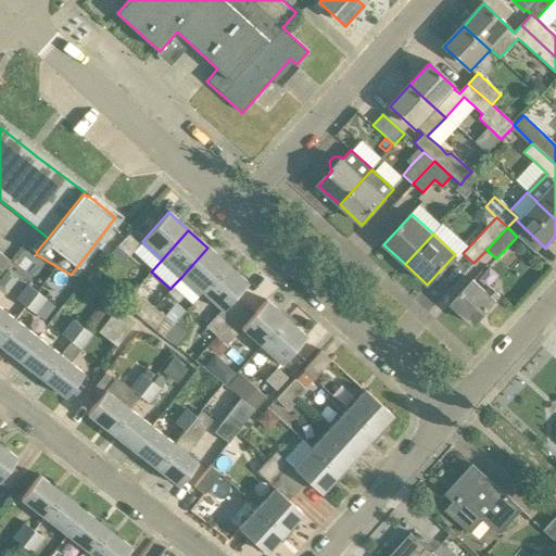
[(128,235),(116,248),(126,256),(128,257),(133,252),(139,244),(128,235)]
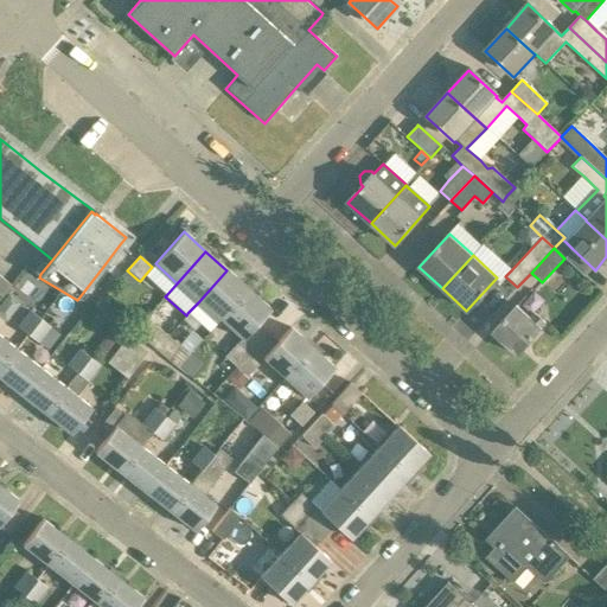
[(110,266),(106,272),(117,280),(122,274),(110,266)]
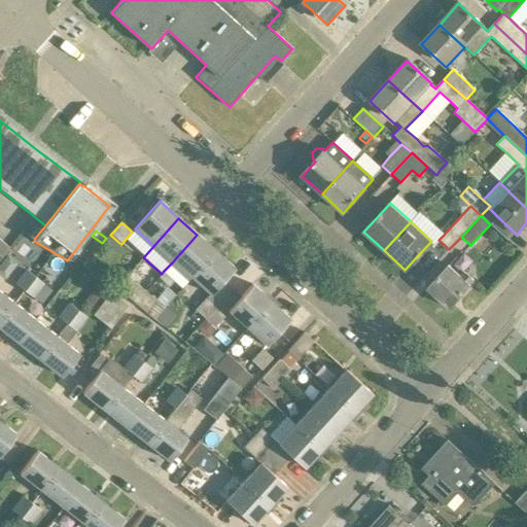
[(172,262),(163,272),(181,288),(189,279),(214,251),(197,235),(172,262)]
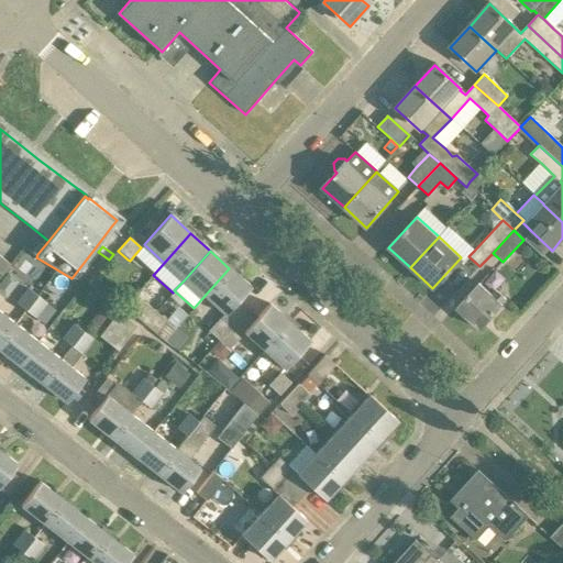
[(0,257),(0,276),(10,265),(0,257)]
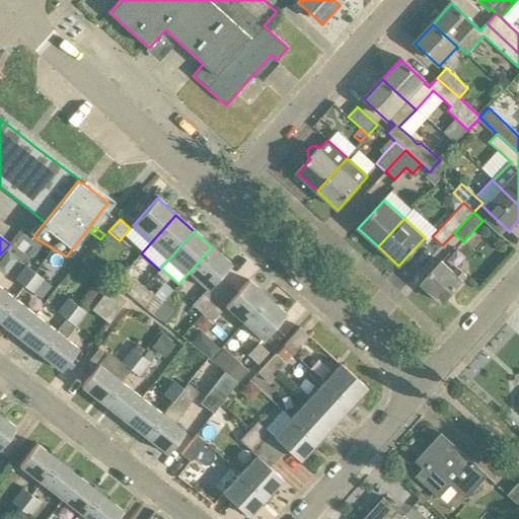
[(211,247),(187,275),(205,291),(203,294),(191,305),(201,314),(212,302),(227,286),(219,278),(230,265),(211,247)]
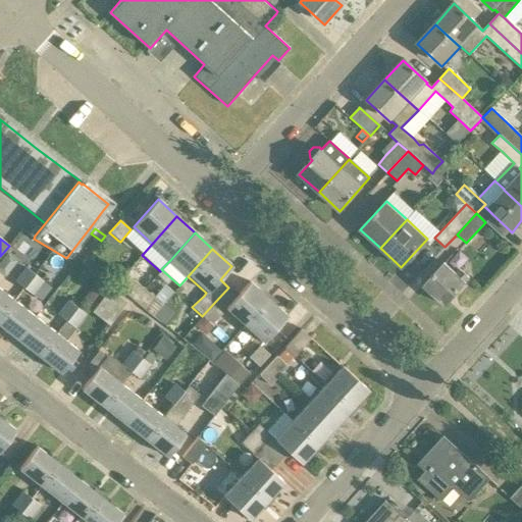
[(444,263),(422,286),(444,306),(469,278),(459,269),(456,274),(444,263)]
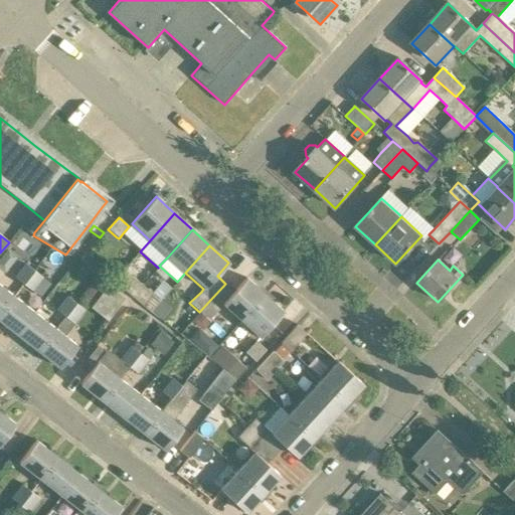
[(25,265),(14,279),(23,285),(33,272),(25,265)]
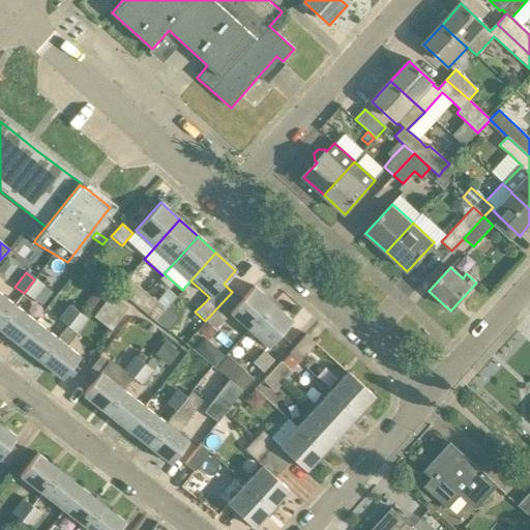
[(34,280),(24,293),(32,300),(43,286),(34,280)]
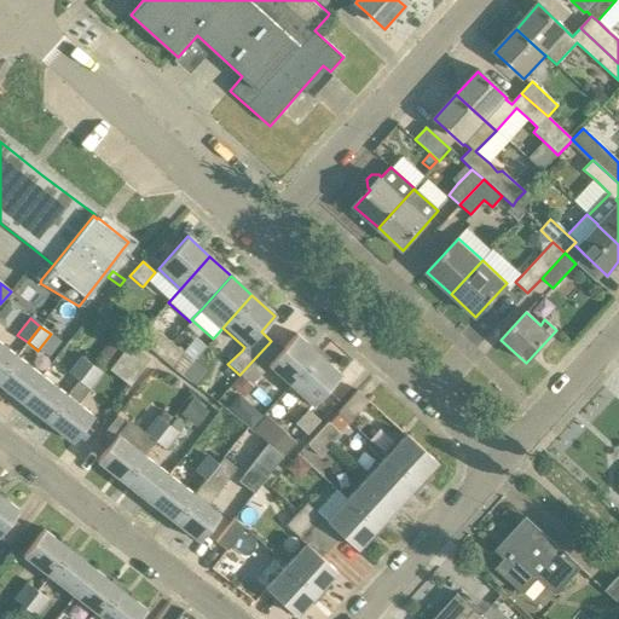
[(158,333),(146,347),(158,358),(171,343),(158,333)]
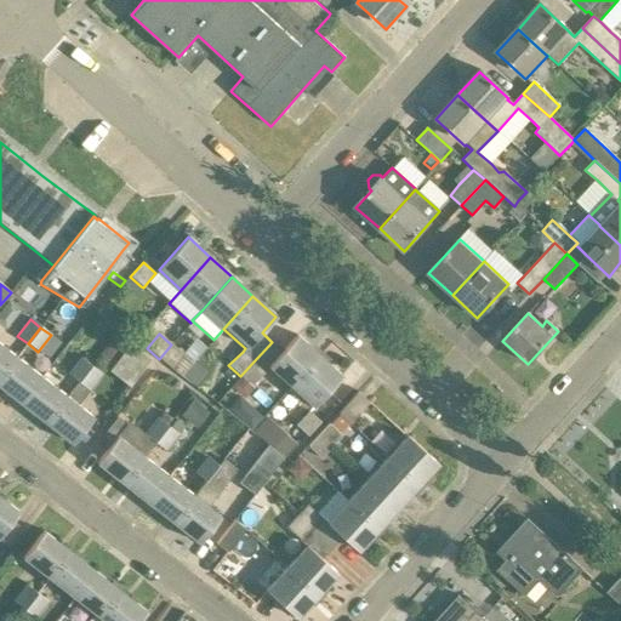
[(254,362),(240,376),(252,387),(265,372),(268,369),(290,388),(319,355),(297,336),(283,352),(272,342),(254,362)]
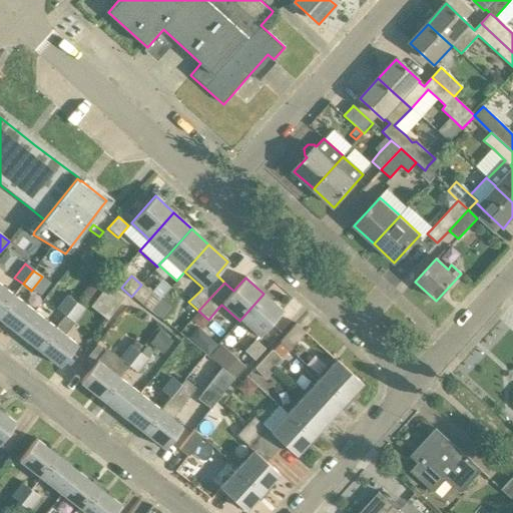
[(94,280),(84,294),(94,301),(104,288),(94,280)]
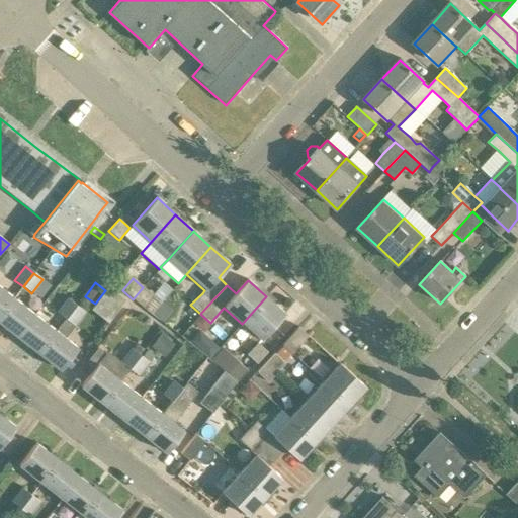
[(95,304),(90,311),(107,323),(125,299),(108,286),(105,290),(95,304)]
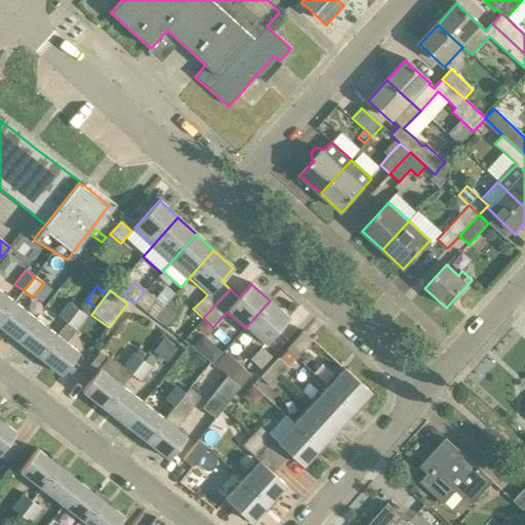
[(0,291),(0,320),(14,303),(0,291)]
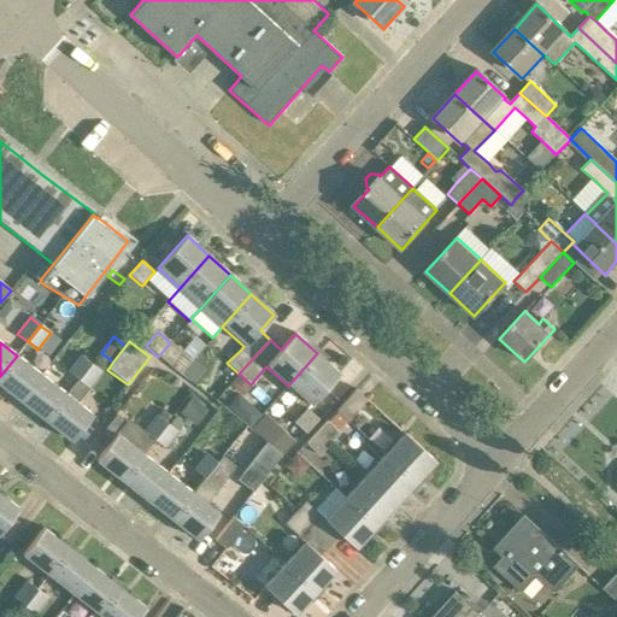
[(170,342),(158,357),(181,375),(193,360),(182,352),(170,342)]
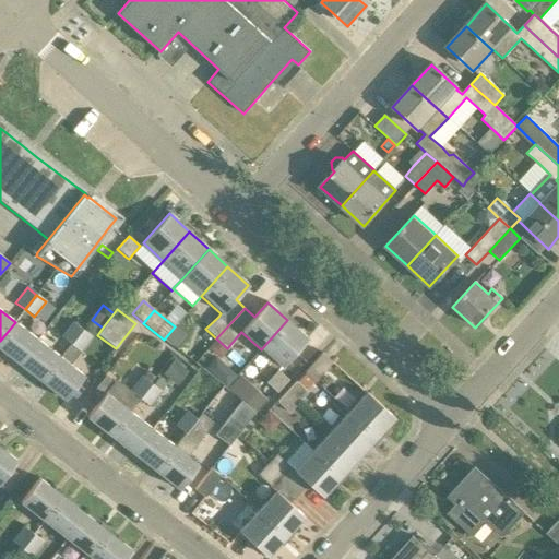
[(287,320),(261,349),(281,367),(307,339),(287,320)]
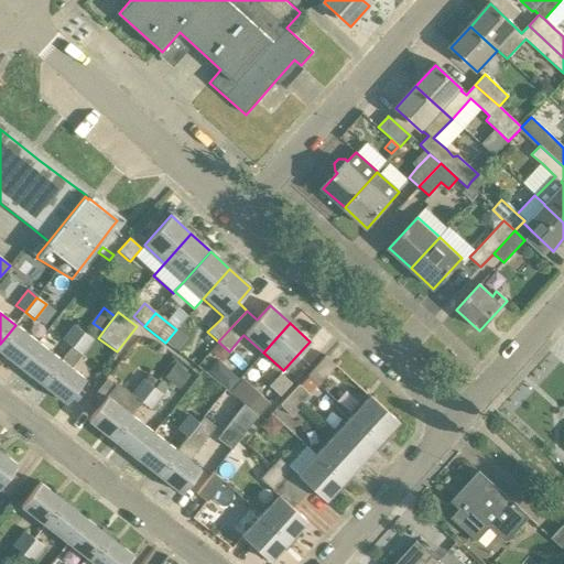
[(15,325),(0,344),(0,351),(6,356),(19,367),(38,343),(15,325)]
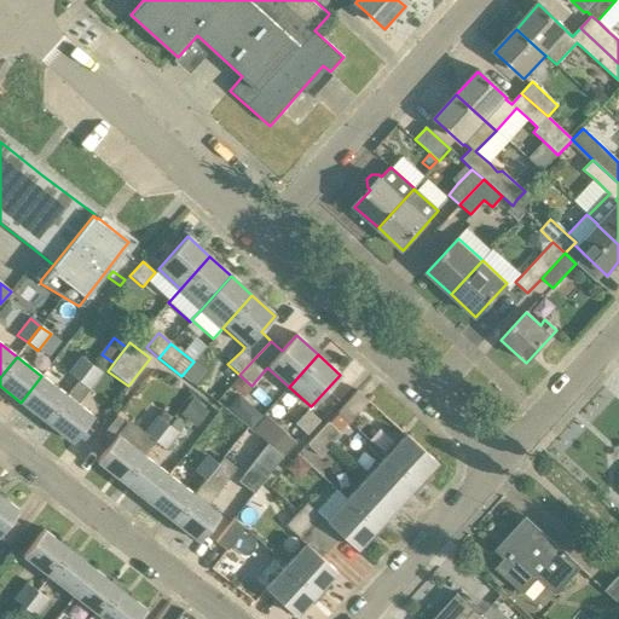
[(80,357),(67,374),(77,382),(91,364),(80,357)]
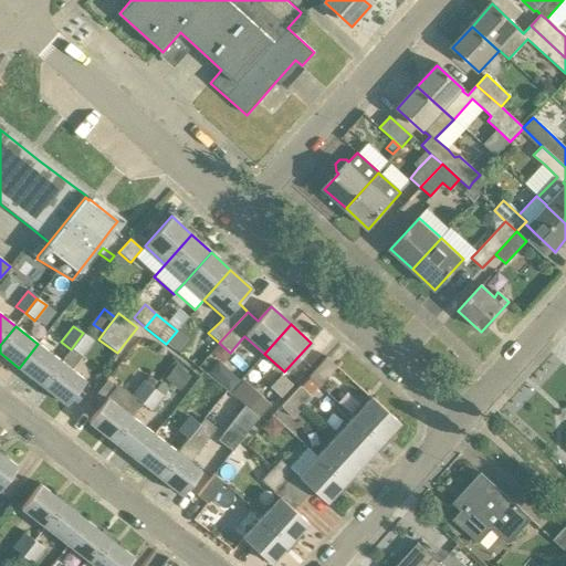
[(83,333),(71,349),(81,357),(93,342),(83,333)]
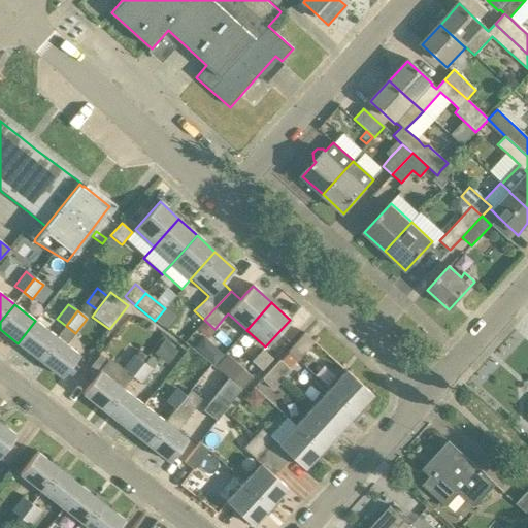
[(35,321),(18,343),(30,353),(39,360),(57,337),(35,321)]
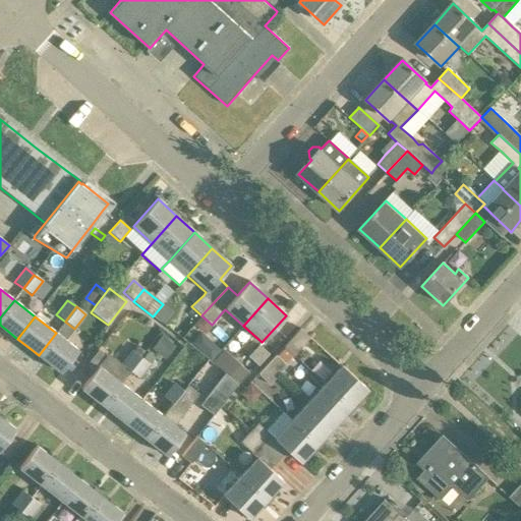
[(300,329),(283,348),(284,349),(292,356),(293,357),(310,338),(308,336),(301,329),(300,329)]
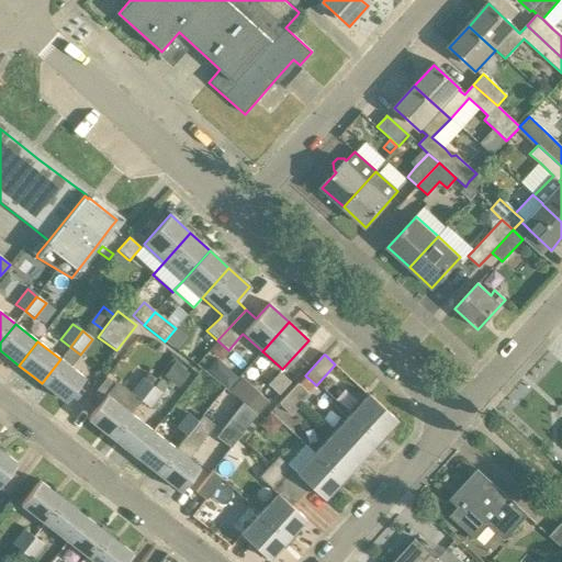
[(216,358),(205,370),(226,389),(237,377),(216,358)]
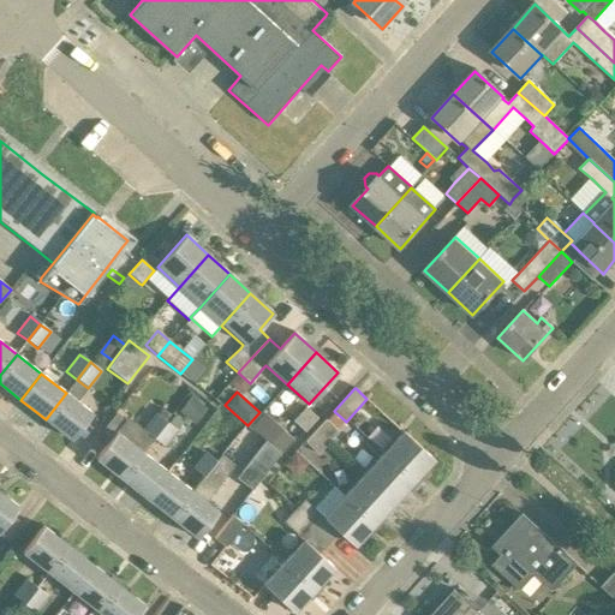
[(66,393),(46,419),(55,427),(70,439),(72,440),(93,413),(77,401),(66,393)]
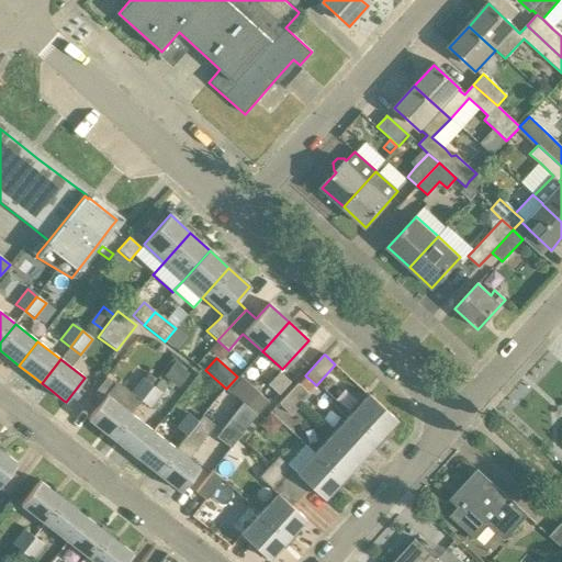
[(173,363),(163,377),(177,388),(188,373),(173,363)]
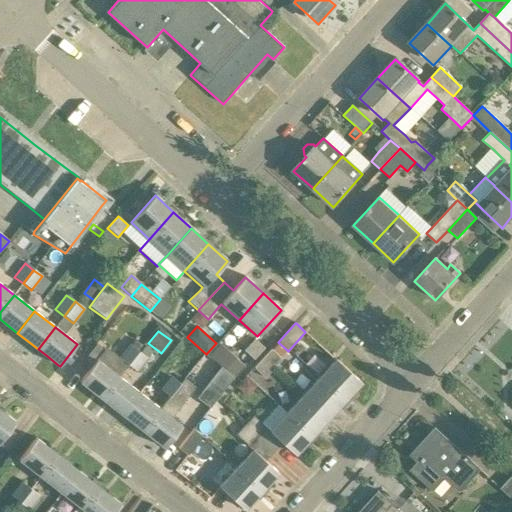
[(134,339),(130,345),(138,351),(142,345),(134,339)]
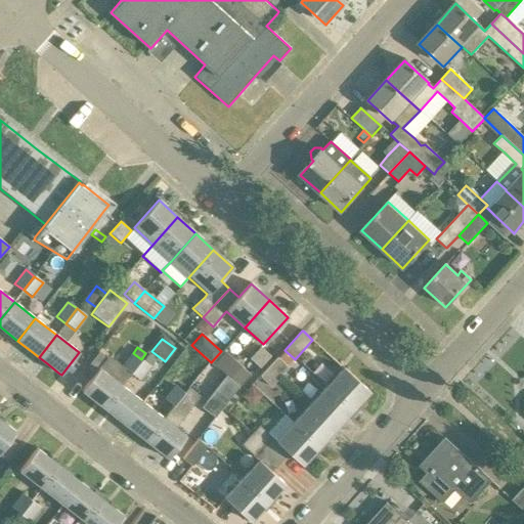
[(260,347),(249,359),(259,368),(270,356),(269,355),(260,347)]
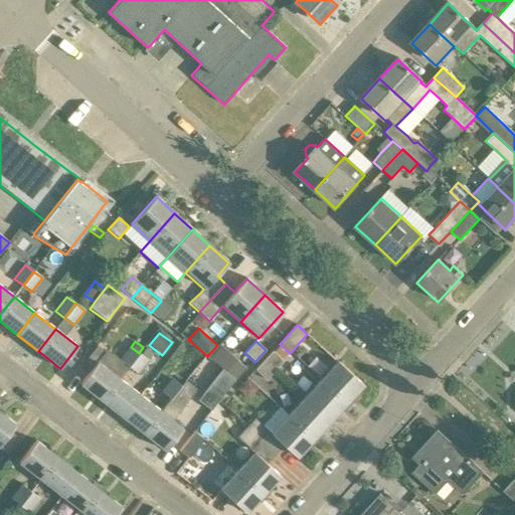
[(130,346),(119,360),(129,367),(139,353),(131,347),(130,346)]
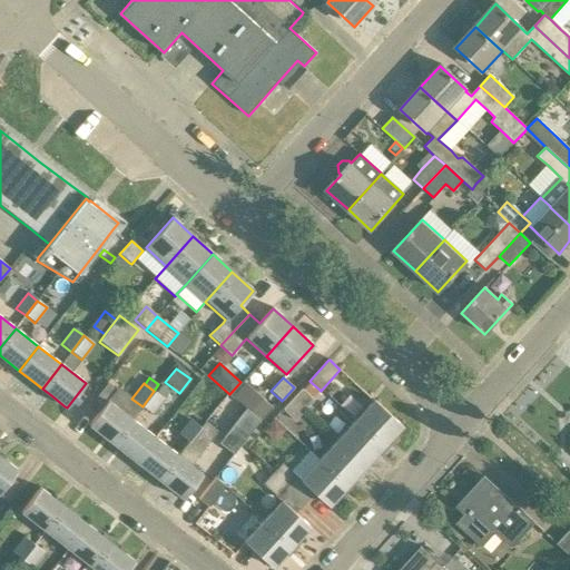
[(244,383),(232,396),(259,421),(272,408),(244,383)]
